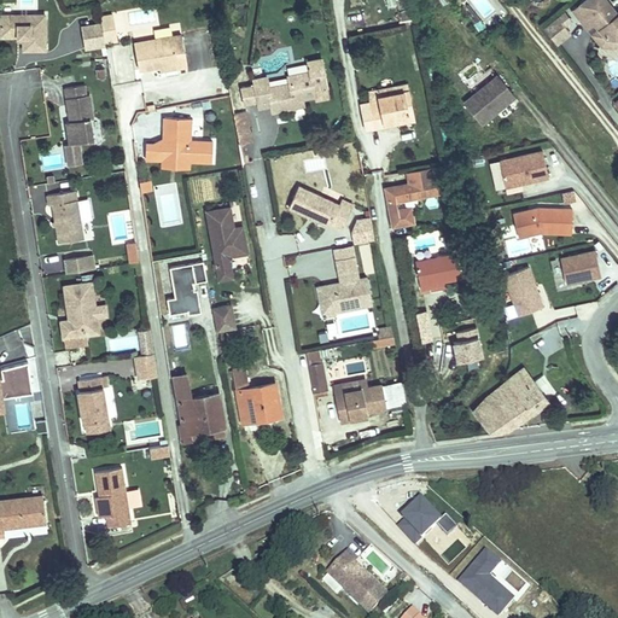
[(590,0),(582,0),(564,16),(578,34),(588,27),(593,31),(589,35),(595,42),(610,45),(617,38),(617,19),(613,15),(607,19),(590,0)]
